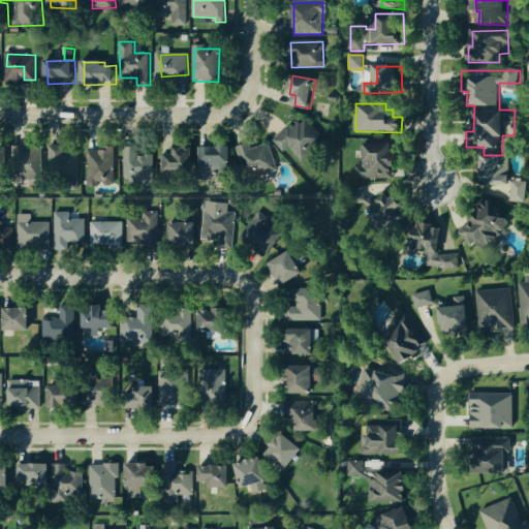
[(283,153),(292,145),(299,153),(319,136),(305,118),(275,142),(283,153)]
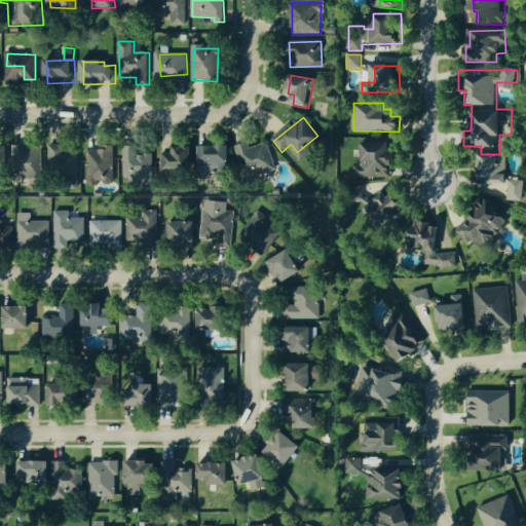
[(268,143),(251,149),(250,143),(235,147),(243,171),(273,160),(268,143)]
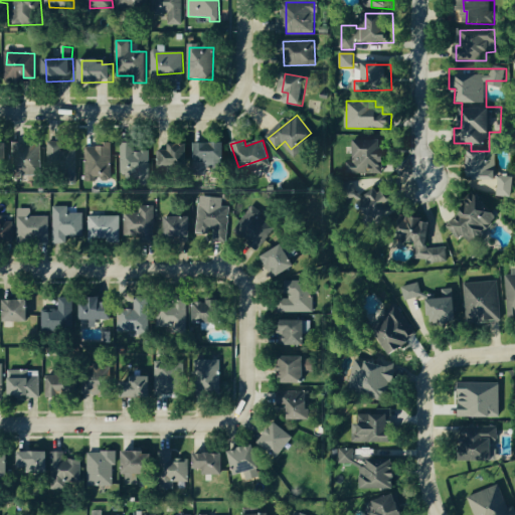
[(48,172),(76,173),(77,149),(64,149),(64,142),(48,142),(48,172)]
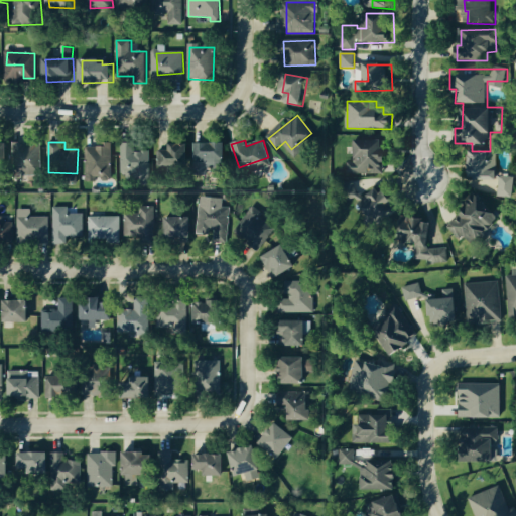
[(150,152),(136,152),(136,143),(122,143),(122,180),(150,180),(150,152)]
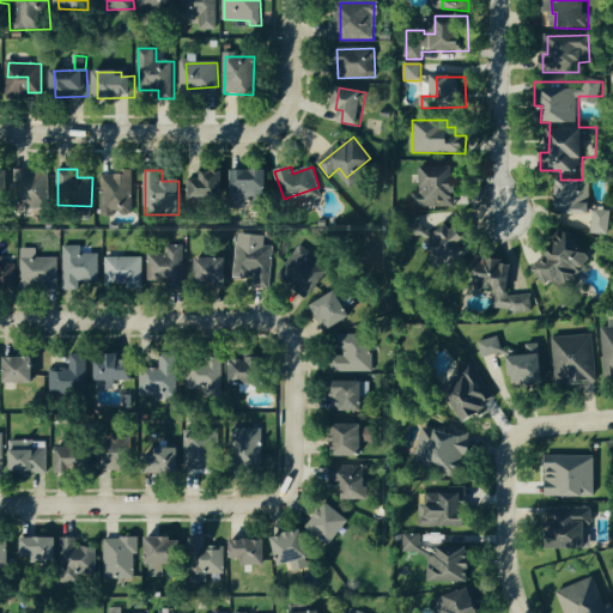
[(202,173),(202,180),(187,180),(188,200),(228,199),(226,171),(202,173)]
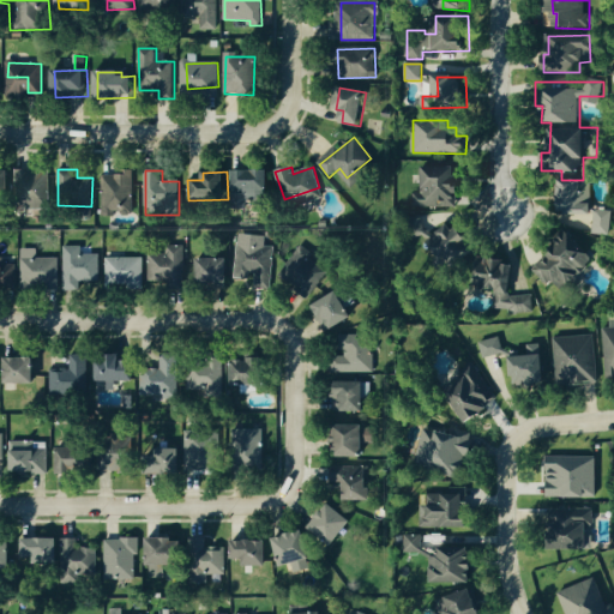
[(239,197),(268,197),(269,172),(245,172),(245,184),(240,184),(239,197)]
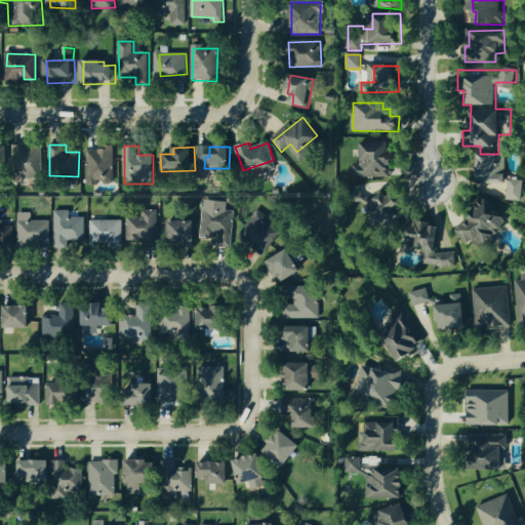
[(9,148),(0,148),(0,167),(9,168),(9,148)]
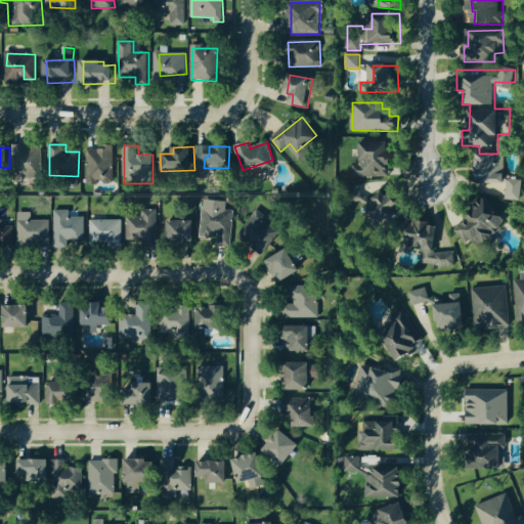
[(41,172),(42,148),(14,147),(13,165),(33,166),(33,172),(41,172)]
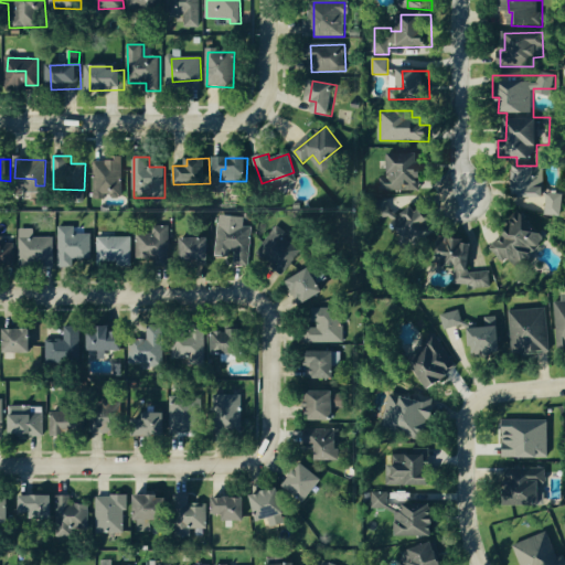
[(124,160),(95,160),(94,199),(106,200),(106,198),(123,198),(124,160)]
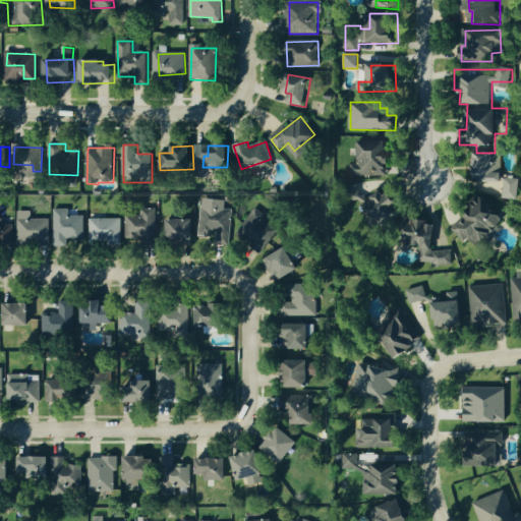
[(392,152),(374,150),(373,159),(360,157),(358,174),(371,175),(371,172),(390,174),(392,152)]
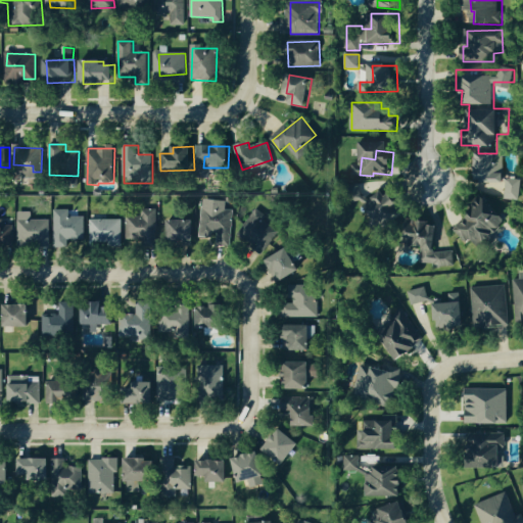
[(504,180),(505,155),(480,154),(479,184),(507,185),(506,200),(522,200),(522,180),(504,180)]
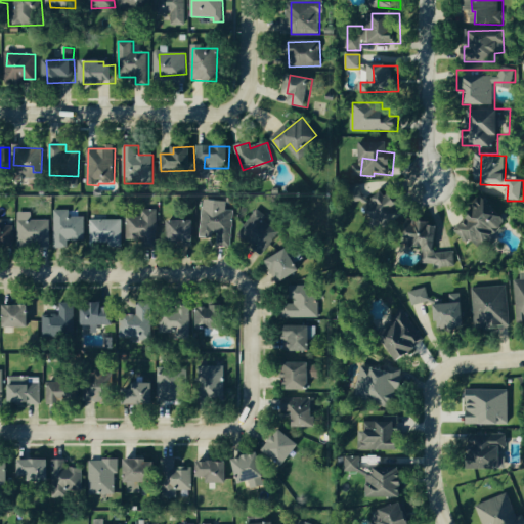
[(406,210),(386,188),(368,205),(361,198),(359,200),(386,229),(406,210)]
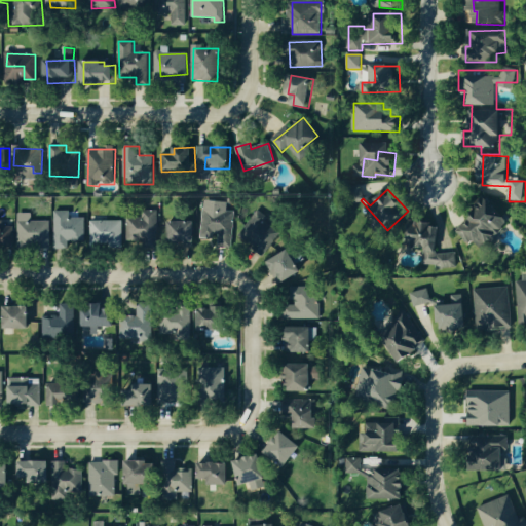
[(468,245),(474,239),(483,249),(517,216),(495,194),(456,232),(468,245)]
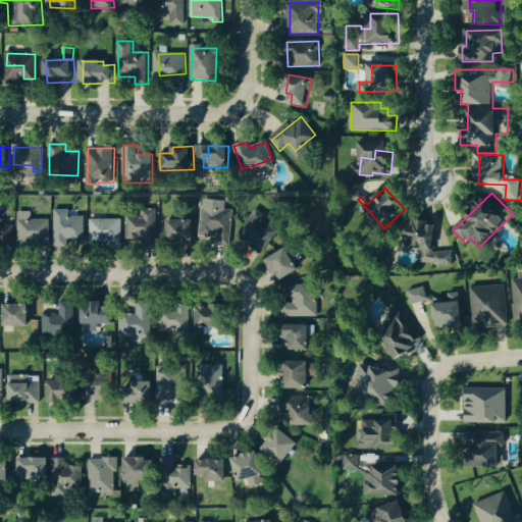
[(226,201),(202,200),(200,237),(216,238),(215,246),(229,247),(231,210),(225,209),(226,201)]
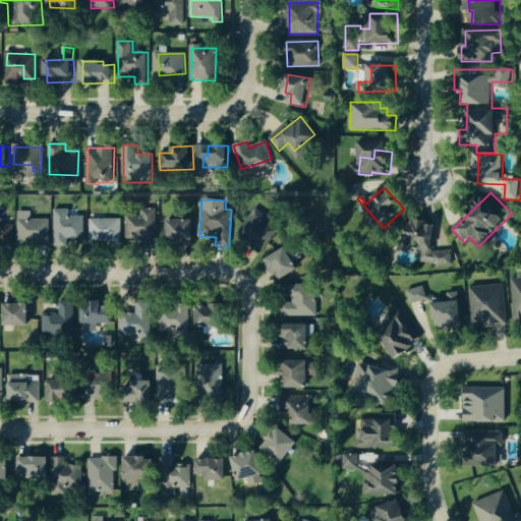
[(29,208),(29,218),(50,219),(50,209),(29,208)]
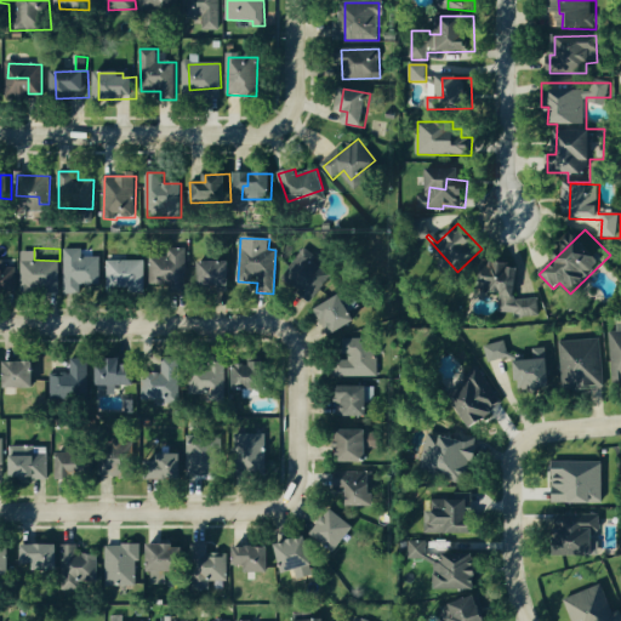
[(102,258),(83,257),(84,250),(64,249),(64,294),(81,295),(81,285),(101,285),(102,258)]
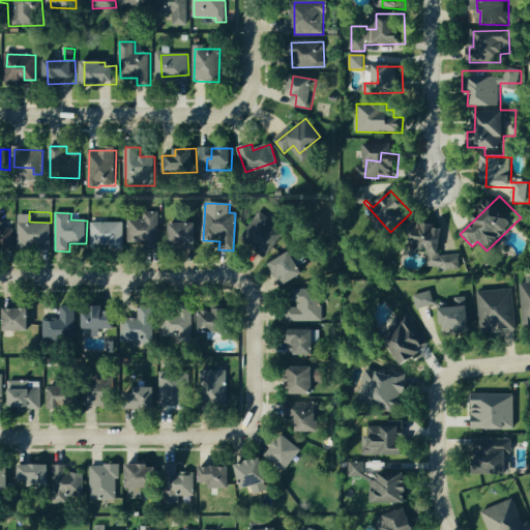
[(129,243),(158,241),(157,213),(146,214),(146,221),(129,222),(129,243)]
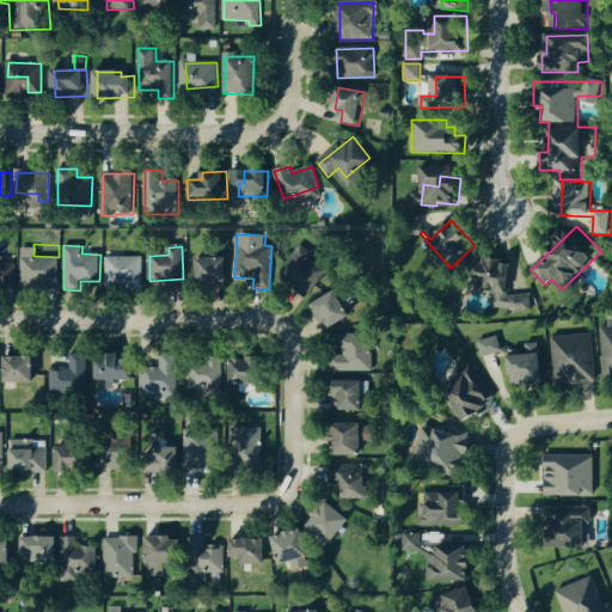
[(23,257),(22,282),(57,282),(59,258),(23,257)]
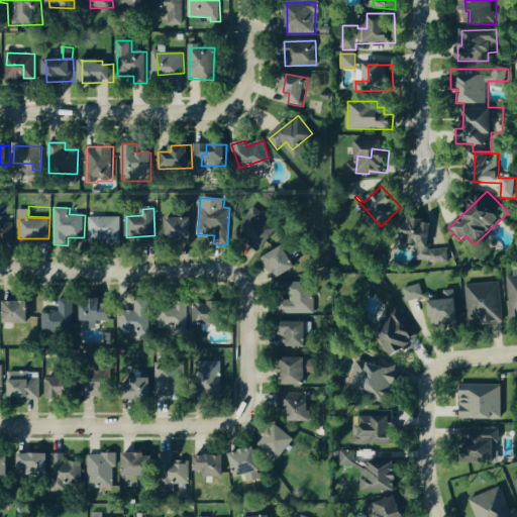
[(0,242),(12,242),(12,218),(0,218),(0,242)]
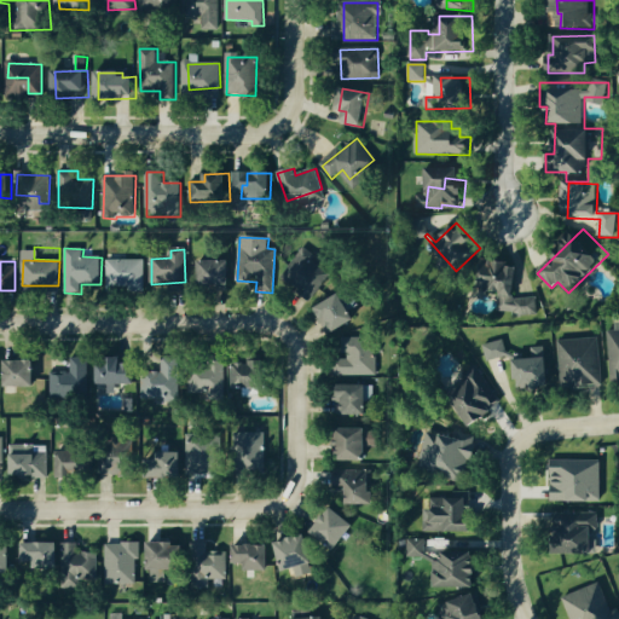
[(128,287),(144,287),(144,261),(108,261),(108,283),(128,284),(128,287)]
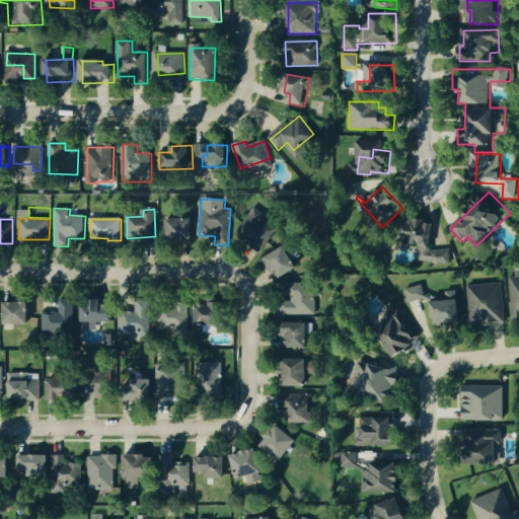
[(194,219),(167,220),(168,238),(195,237),(194,219)]
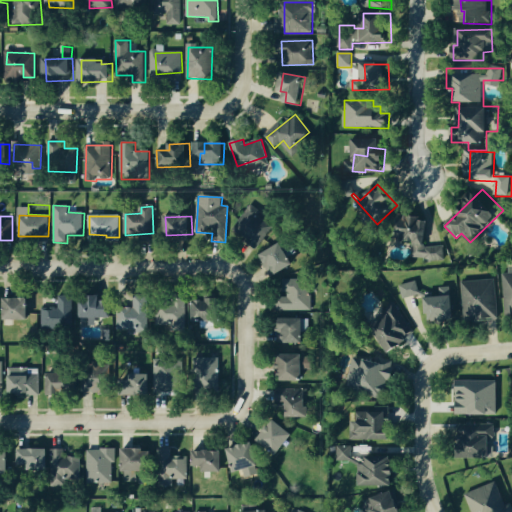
[(261,256),(273,277),(294,265),(282,244),(261,256)]
